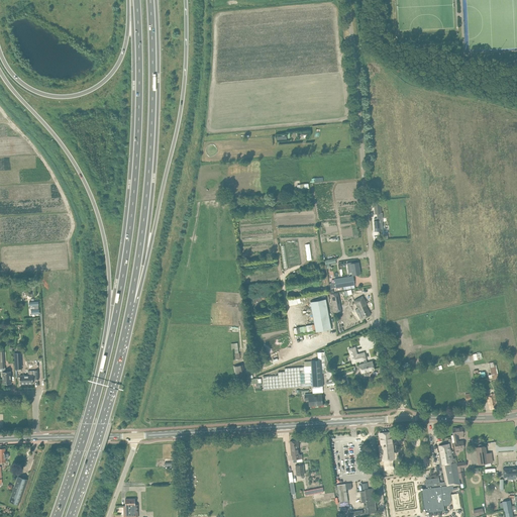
[(382,218),(379,218),(374,219),(375,230),(383,230),(382,218)]
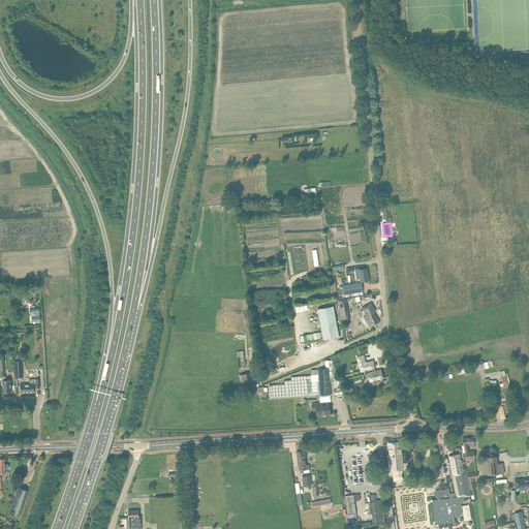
[(344,296),(351,293),(352,297),(364,294),(363,292),(364,291),(362,283),(342,286),(344,296)]
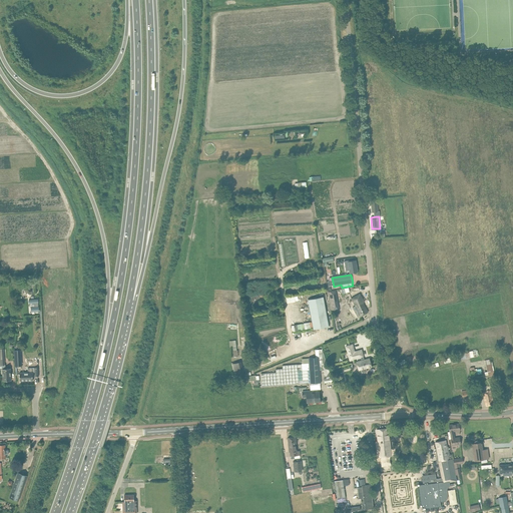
[(360,294),(355,297),(351,299),(357,310),(361,317),(368,312),(362,302),(364,301),(360,294)]
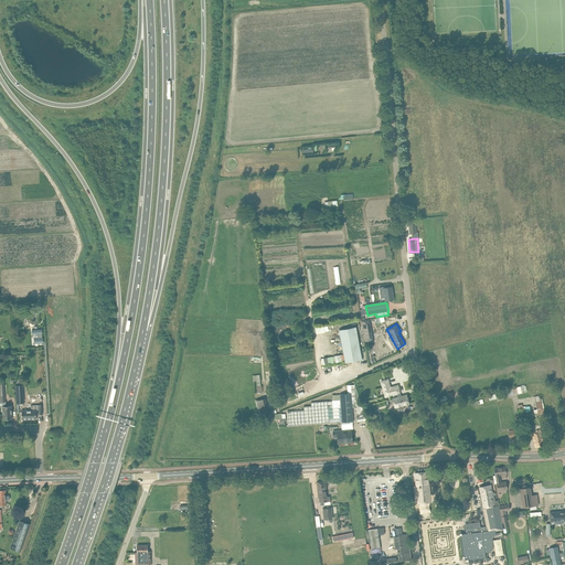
[(324,324),(315,326),(317,333),(326,332),(324,324)]
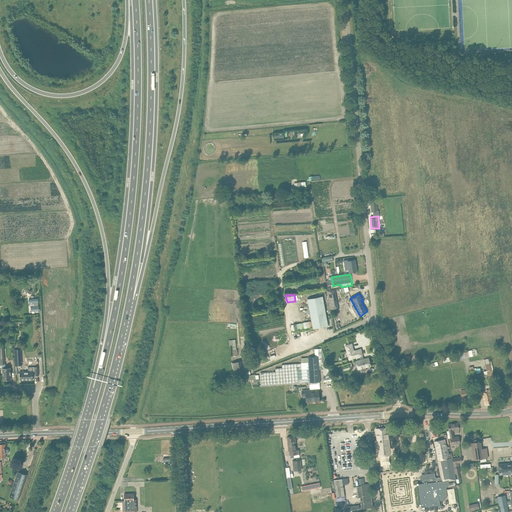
[(337,305),(335,294),(328,295),(330,306),(337,305)]
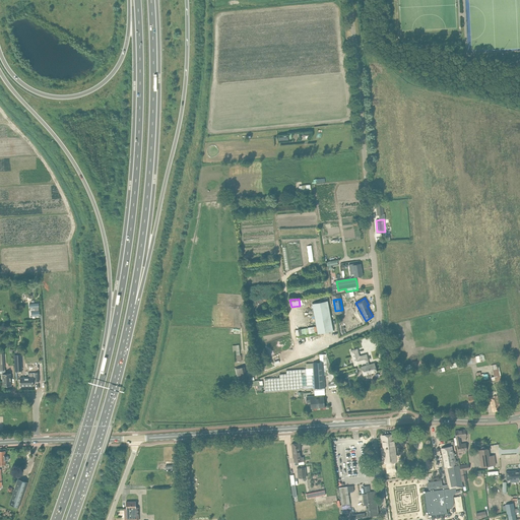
[(328,301),(313,304),(318,334),(333,331),(328,301)]
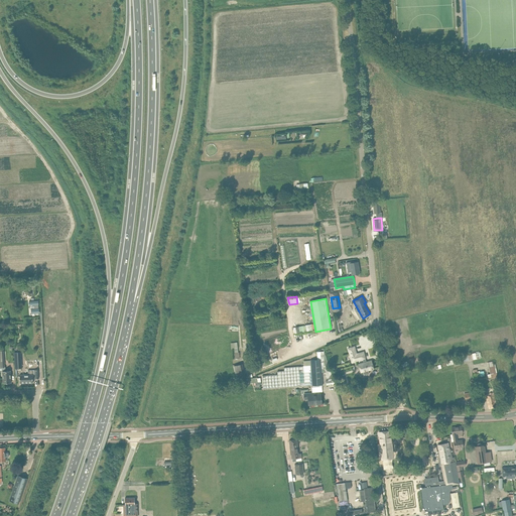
[(38,300),(29,301),(29,305),(34,305),(35,308),(31,309),(31,313),(39,313),(38,300)]
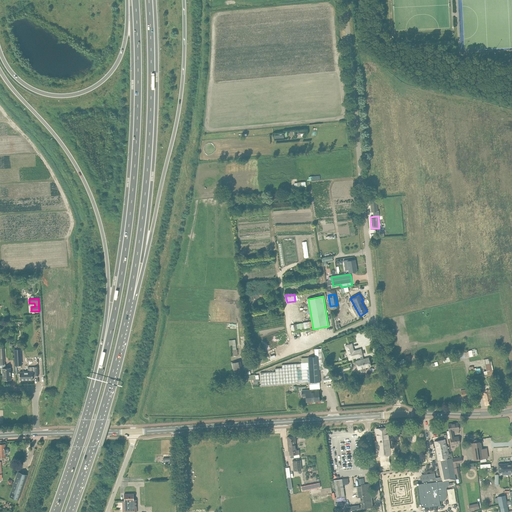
[(233,356),(238,355),(236,339),(229,340),(230,346),(232,346),(233,356)]
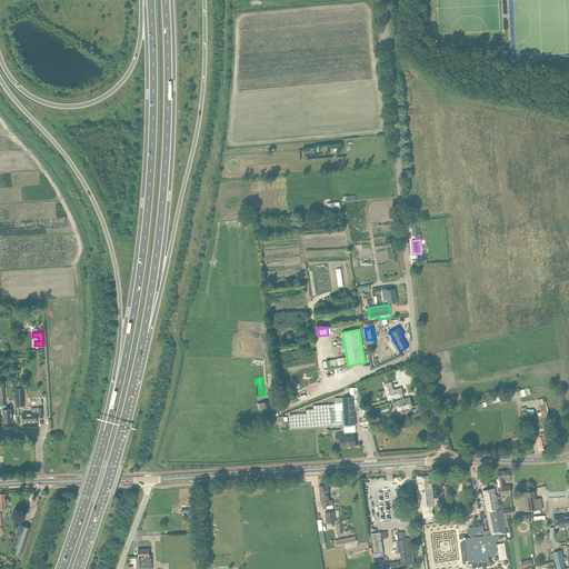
[(391,382),(383,383),(388,399),(400,396),(401,400),(396,401),(398,410),(400,410),(401,413),(402,413),(407,412),(407,411),(406,408),(412,407),(409,398),(403,399),(401,388),(393,390),(391,382)]
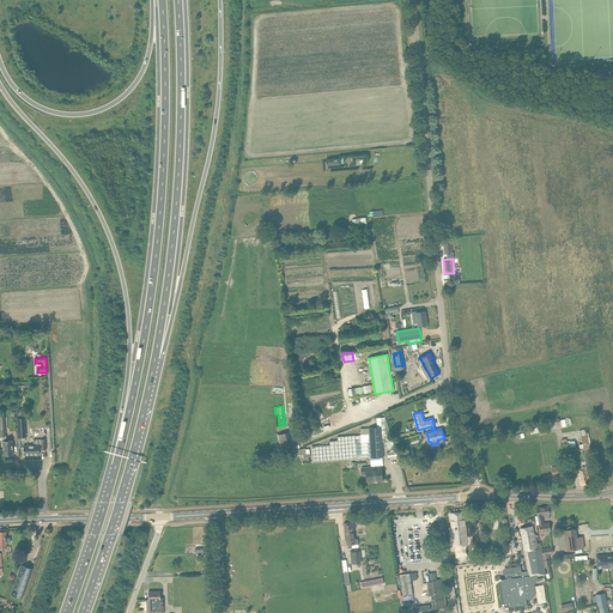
[(381,424),(381,428),(369,429),(370,435),(371,457),(371,459),(383,457),(383,443),(384,442),(388,445),(387,447),(390,449),(390,451),(396,451),(384,417),(376,419),(377,424),(381,424)]
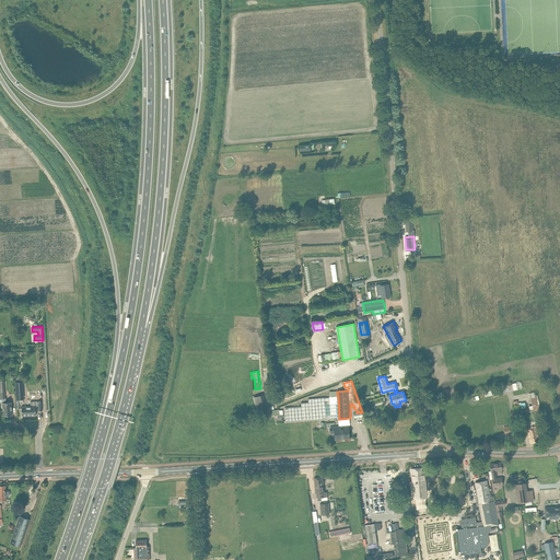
[(512,385),(497,388),(498,394),(523,388),(523,386),(526,385),(525,382),(516,383),(512,384),(512,385)]
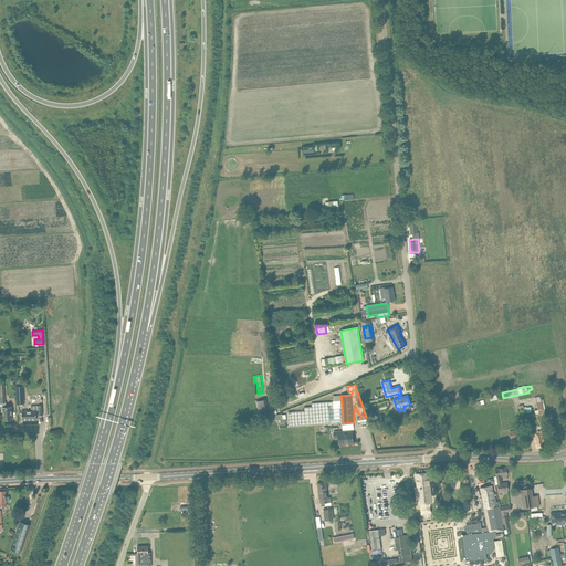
[(538,410),(535,410),(536,416),(546,415),(543,399),(542,399),(541,397),(535,397),(538,410)]
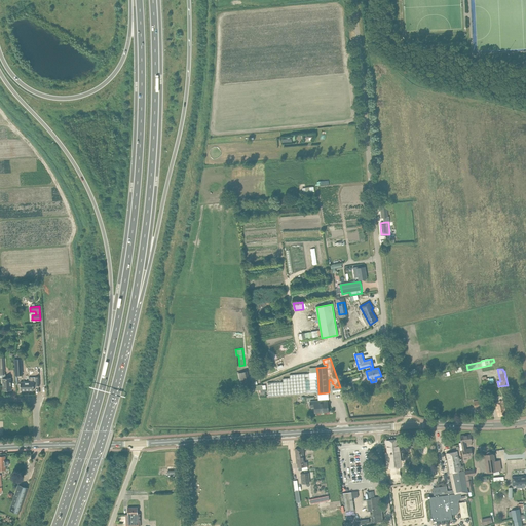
[(240,381),(248,379),(246,371),(237,373),(240,381)]
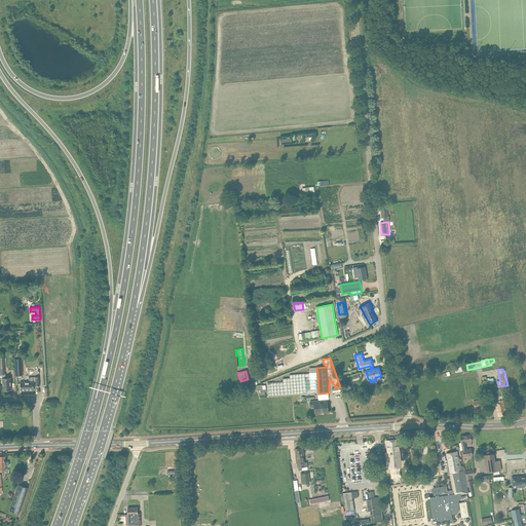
[(268,397),(318,392),(317,373),(315,373),(315,371),(310,371),(310,373),(309,373),(290,375),(290,378),(283,379),(284,382),(268,383),(268,397)]
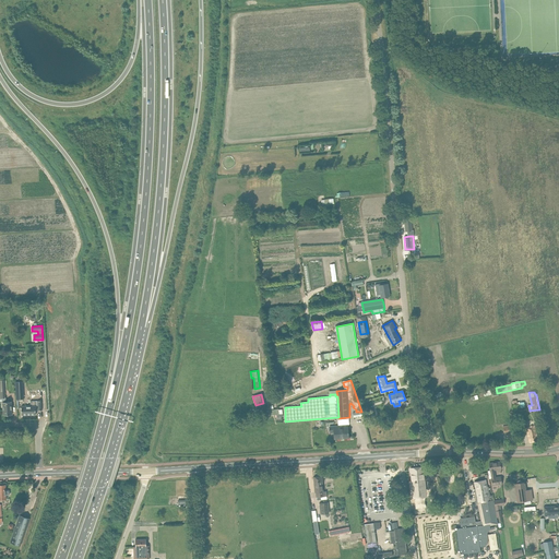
[(22,415),(31,415),(36,415),(36,411),(42,409),(42,404),(42,401),(37,401),(31,401),(31,406),(21,406),(22,409),(22,415)]
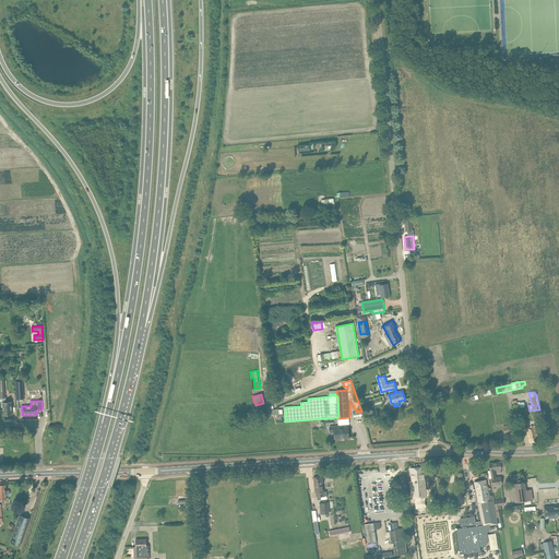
[(2,402),(3,409),(3,415),(12,415),(11,402),(2,402)]
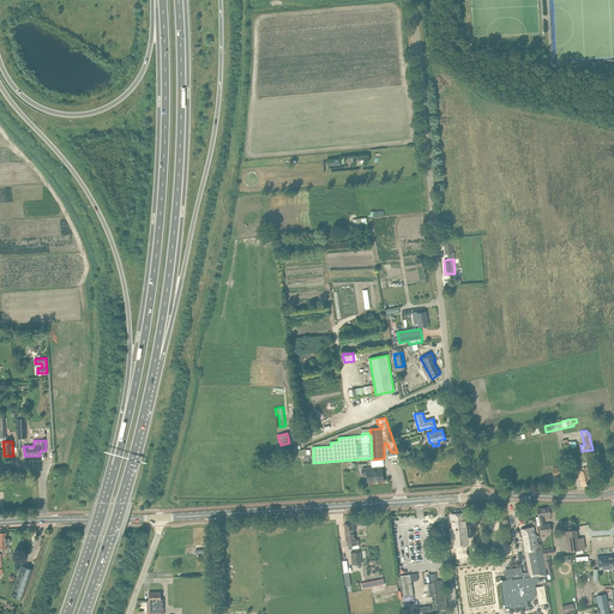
[(577,470),(582,486),(591,483),(587,468),(577,470)]
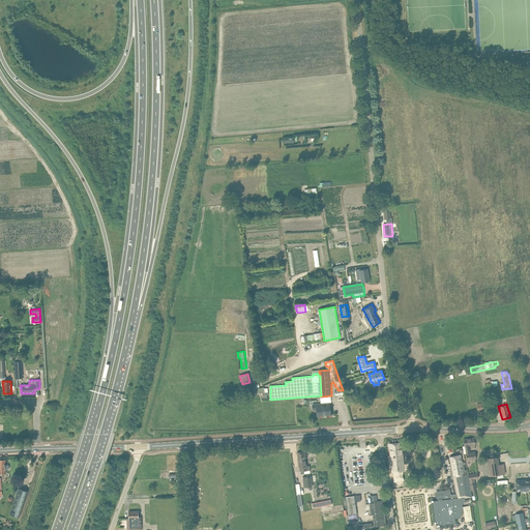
[(321,406),(321,405),(313,405),(313,410),(317,410),(317,416),(330,415),(330,411),(330,410),(330,406),(321,406)]
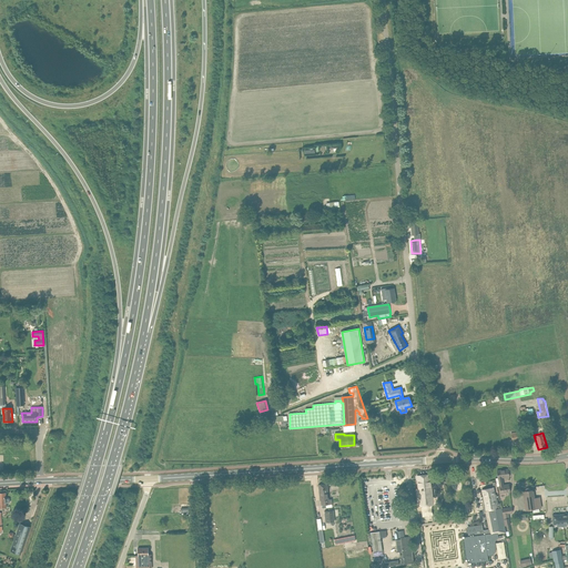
[(497,470),(498,476),(498,482),(503,482),(501,478),(509,477),(508,475),(505,468),(497,470)]
